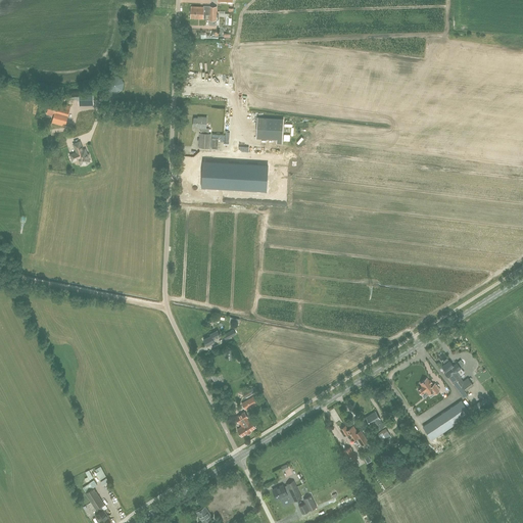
[(203,6),(203,7),(191,7),(191,11),(191,18),(203,18),(205,18),(206,15),(209,15),(209,20),(216,20),(216,13),(217,7),(210,7),(210,6),(203,6)]
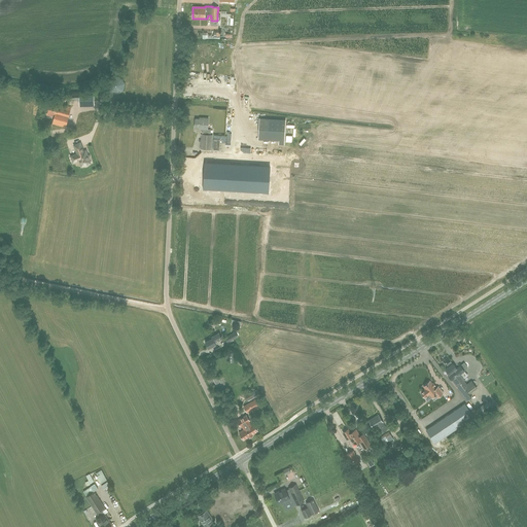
[(124,86),(124,85),(124,84),(124,83),(124,82),(123,81),(123,80),(121,80),(121,79),(120,79),(119,78),(118,78),(117,78),(116,77),(115,77),(114,78),(113,78),(112,78),(111,78),(111,79),(110,79),(110,80),(109,80),(109,81),(108,82),(108,83),(108,84),(107,85),(107,86),(108,88),(108,89),(108,90),(109,90),(109,91),(109,92),(110,92),(110,93),(111,93),(112,94),(113,94),(114,94),(115,94),(116,94),(117,94),(118,94),(119,94),(119,93),(120,93),(121,93),(121,92),(123,92),(123,91),(123,90),(124,90),(124,89),(124,88),(124,86)]
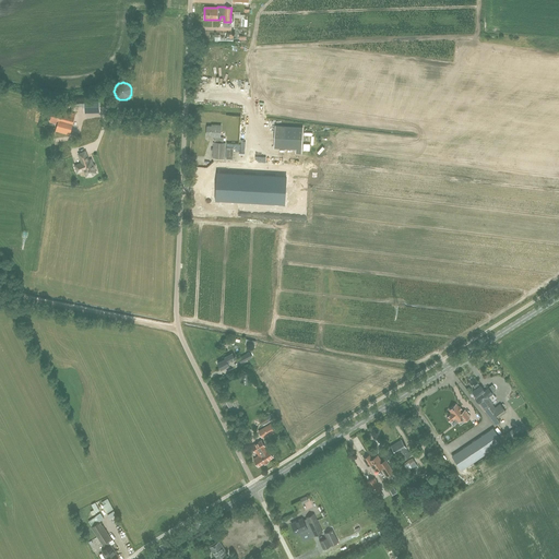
[(100,100),(84,100),(84,97),(75,98),(74,107),(84,107),(84,113),(100,113),(100,100)]
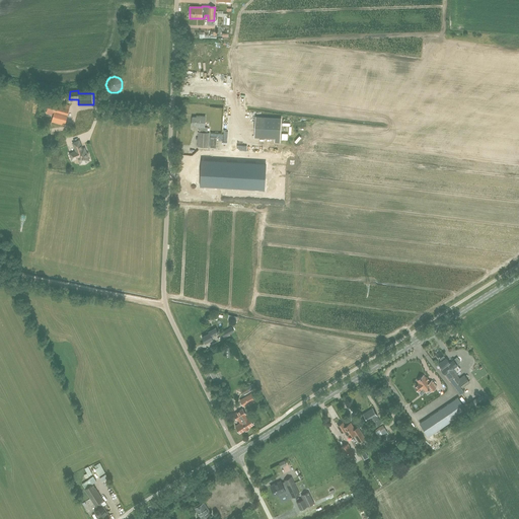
[(65,126),(70,105),(50,100),(47,114),(54,116),(52,122),(65,126)]
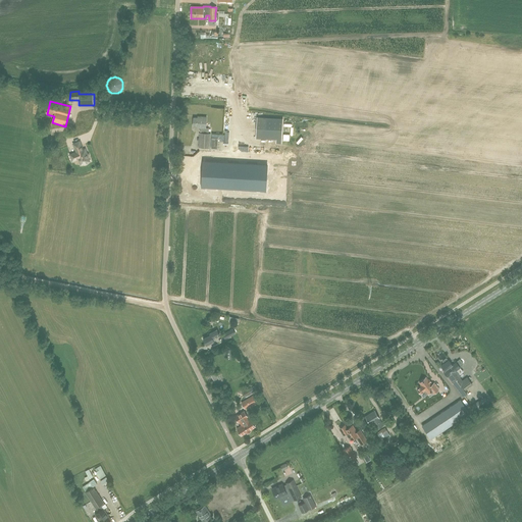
[(209,148),(210,134),(208,134),(208,128),(206,128),(206,117),(198,116),(197,118),(194,117),(193,126),(198,126),(197,127),(200,128),(199,147),(209,148)]
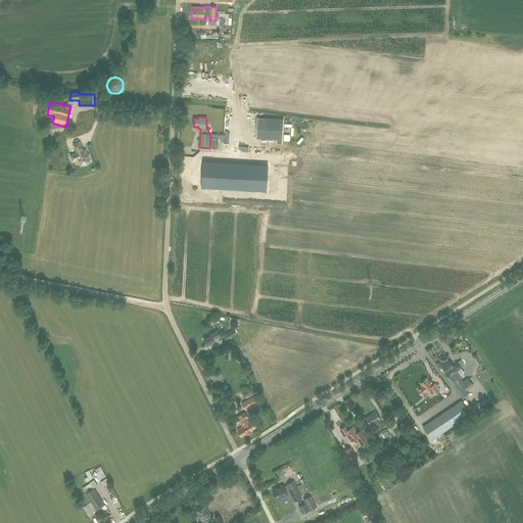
[(283,119),(257,117),(256,138),(277,139),(277,143),(282,144),(283,119)]
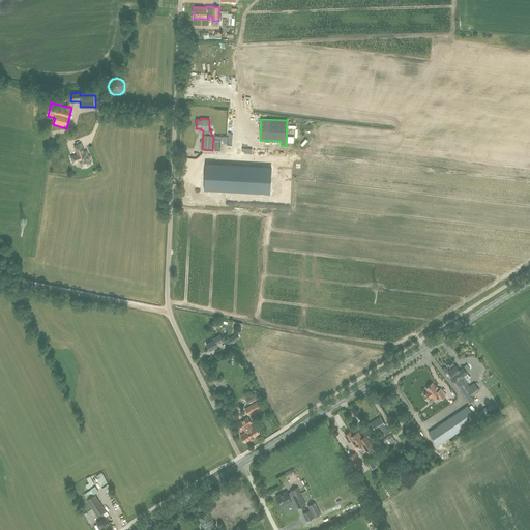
[(88,166),(89,165),(91,164),(86,151),(84,152),(81,144),(75,146),(77,153),(70,156),(74,165),(81,162),(82,168),(84,167),(85,167),(87,167),(88,166)]
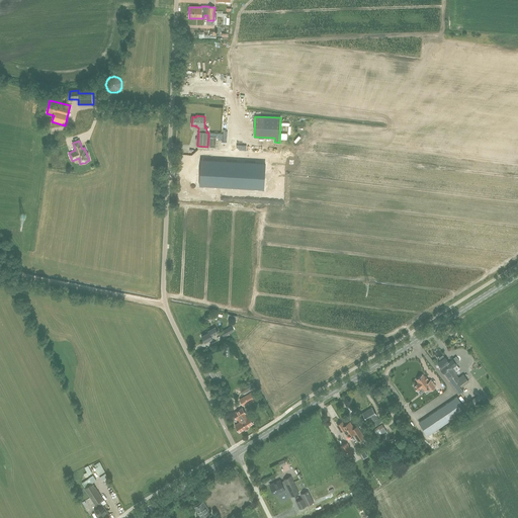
[(202,186),(203,186),(264,189),(265,164),(208,161),(207,165),(203,165),(202,186)]
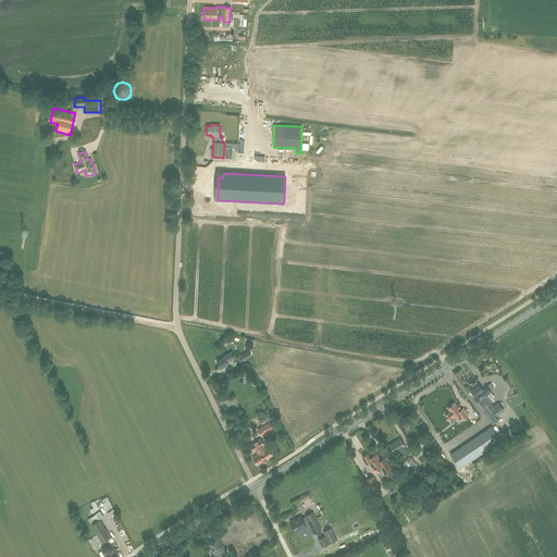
[(217,362),(220,368),(229,364),(226,362),(234,358),(232,353),(224,357),(224,358),(217,362)]
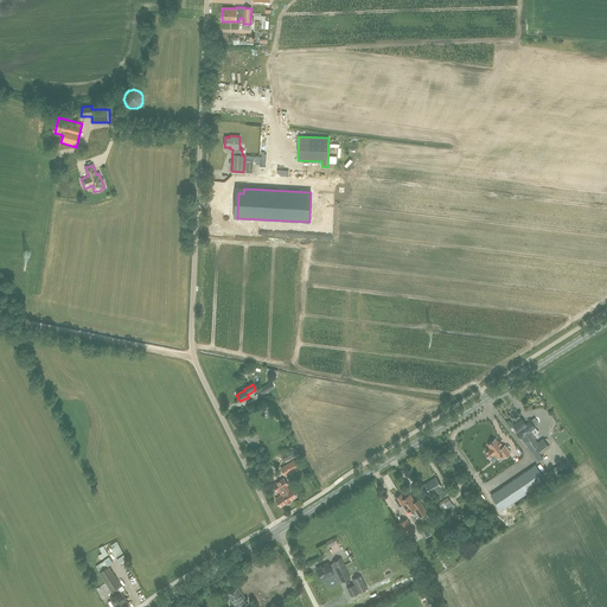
[(270,384),(260,390),(262,395),(273,389),(270,384)]
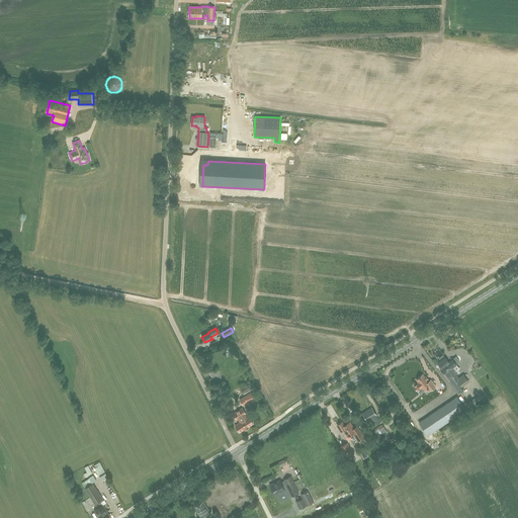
[(449,380),(449,379),(456,374),(457,373),(452,367),(459,361),(456,357),(448,362),(445,357),(444,358),(443,355),(439,358),(441,361),(438,363),(441,368),(440,369),(449,380)]
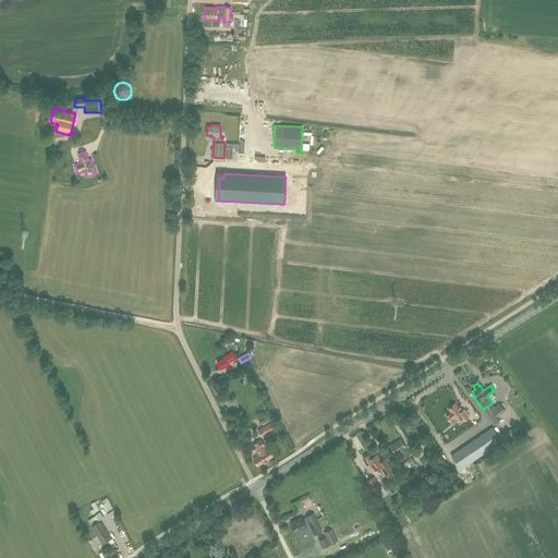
[(229,410),(235,408),(231,399),(229,400),(227,401),(226,402),(229,410)]
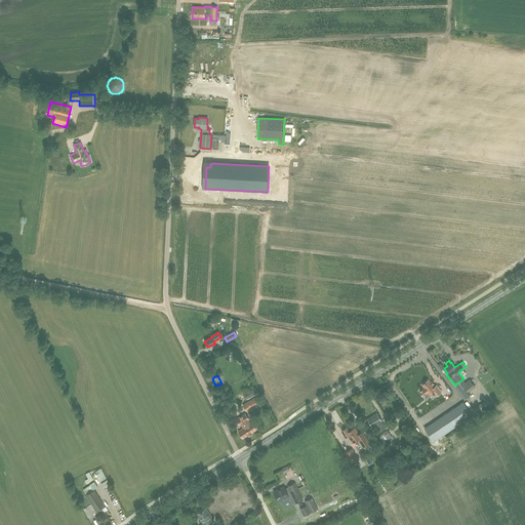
[(429,379),(421,385),(423,388),(422,389),(419,391),(419,392),(423,396),(426,394),(427,394),(428,392),(429,392),(430,393),(432,395),(434,393),(436,396),(441,391),(437,386),(435,388),(433,385),(434,385),(432,381),(431,382),(429,379)]
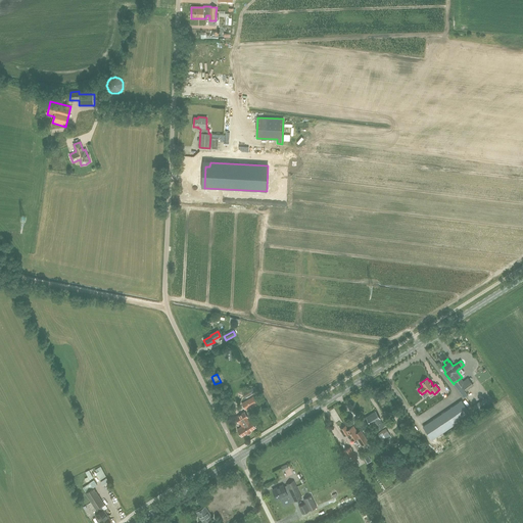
[(461,378),(454,383),(464,397),(468,394),(465,391),(473,385),(468,378),(464,382),(461,378)]
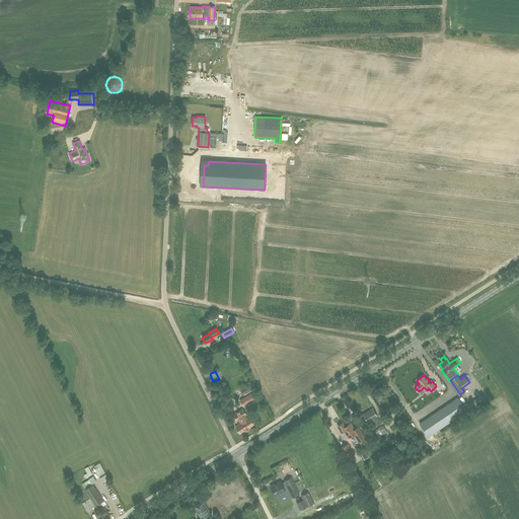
[(244,396),(252,392),(249,386),(242,390),(244,396)]
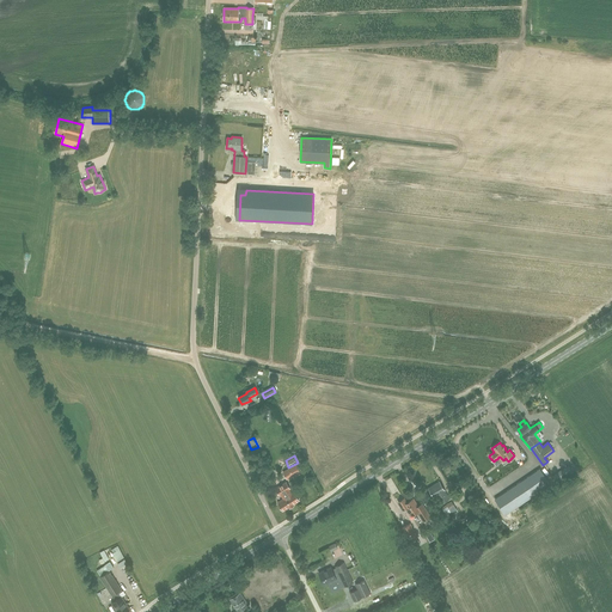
[(287,479),(301,471),(297,464),(286,471),(285,467),(283,469),(280,463),(270,467),(276,477),(283,472),(287,479)]
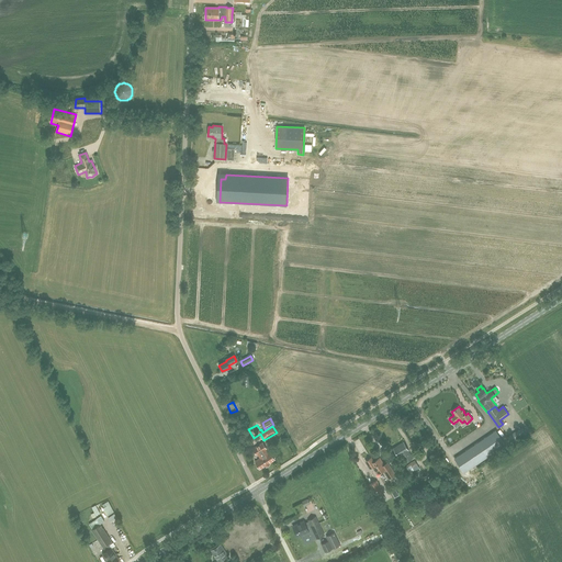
[(454,459),(464,472),(505,445),(496,430),(454,459)]
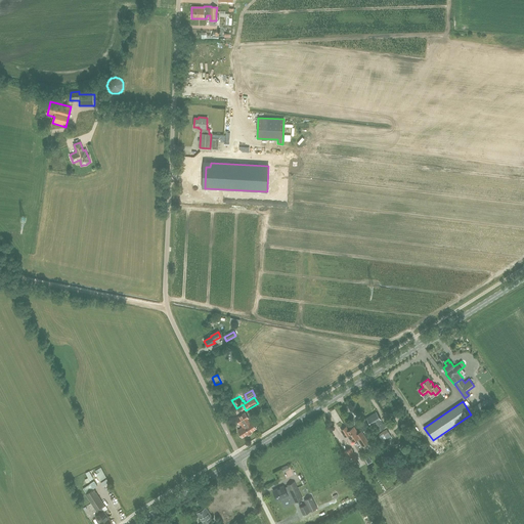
[(249,419),(247,415),(245,412),(236,419),(239,424),(241,424),(243,427),(237,430),(243,437),(248,434),(248,435),(250,434),(252,433),(251,432),(256,429),(252,422),(250,423),(248,419),(249,419)]
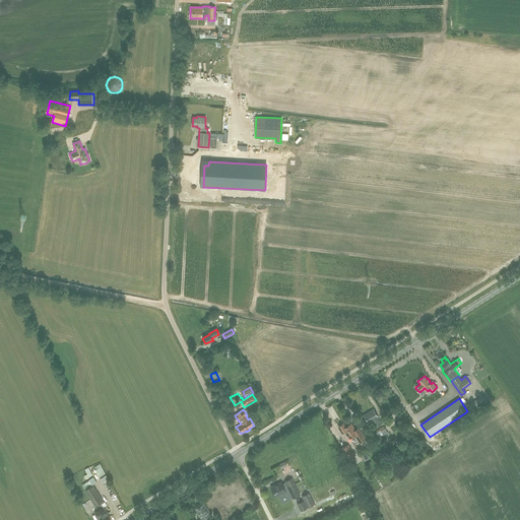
[(376,427),(382,424),(378,417),(373,409),(364,415),(369,423),(372,420),(376,427)]
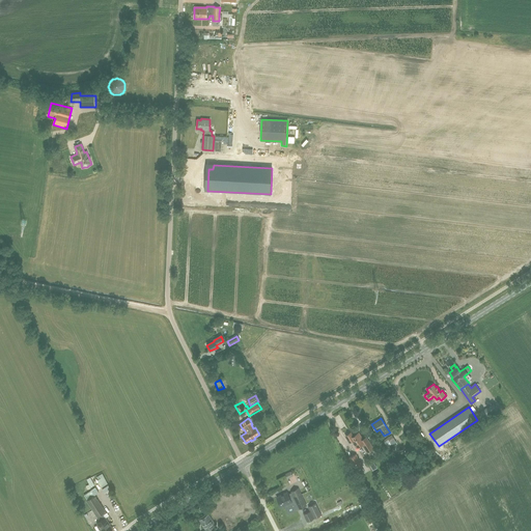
[(357,448),(362,444),(367,452),(373,448),(366,437),(363,439),(359,432),(353,437),(351,432),(345,436),(350,443),(353,441),(357,448)]
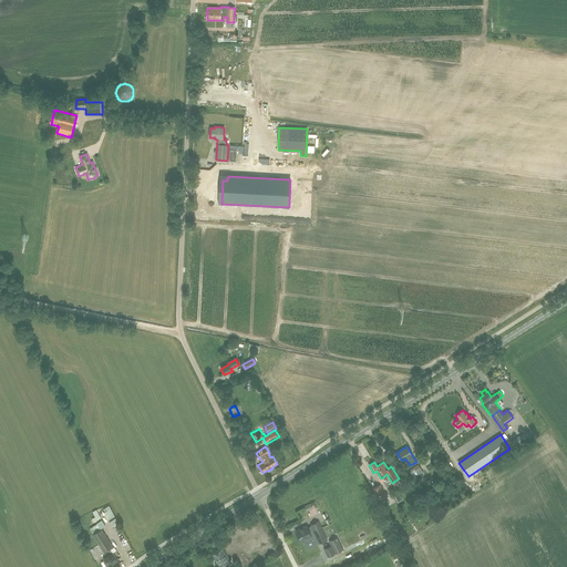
[(414,477),(419,475),(423,472),(419,465),(410,471),(414,477)]
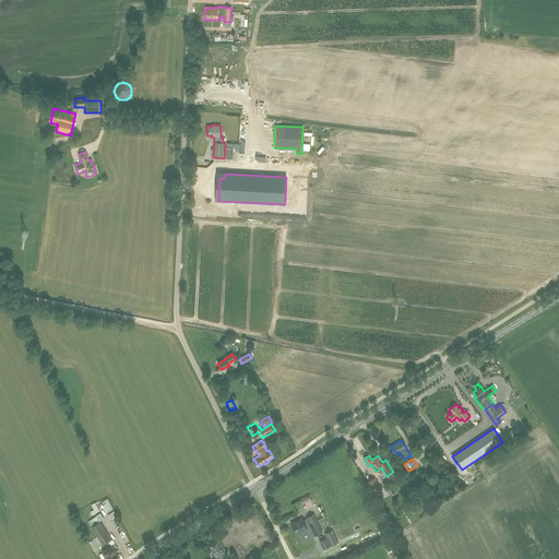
[(375,478),(368,482),(375,495),(381,491),(375,478)]
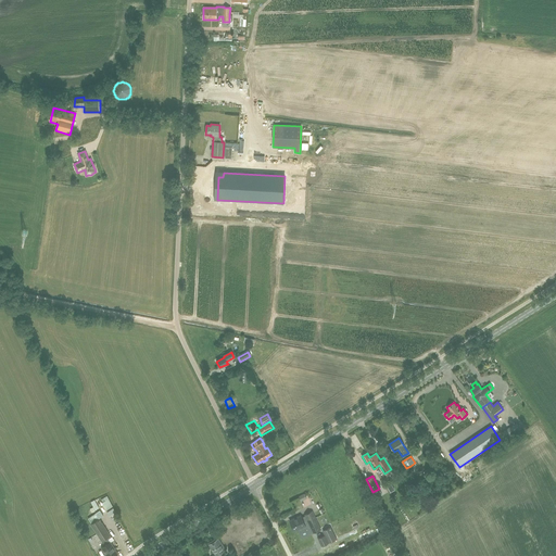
[(91,523),(100,518),(103,517),(100,510),(88,518),(91,523)]
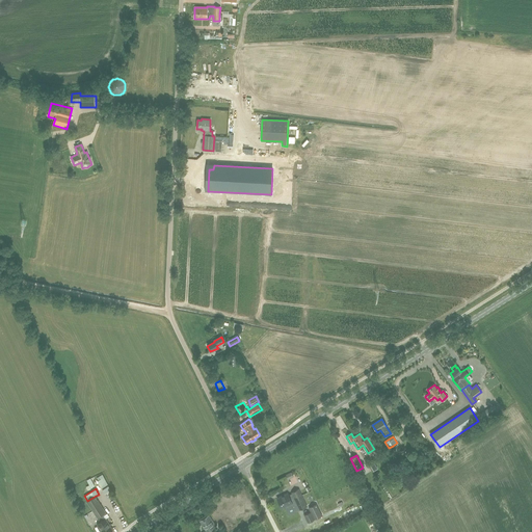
[(299,510),(307,506),(298,489),(292,493),(294,498),(290,499),(288,493),(276,498),(282,509),(293,503),(296,502),(299,510)]
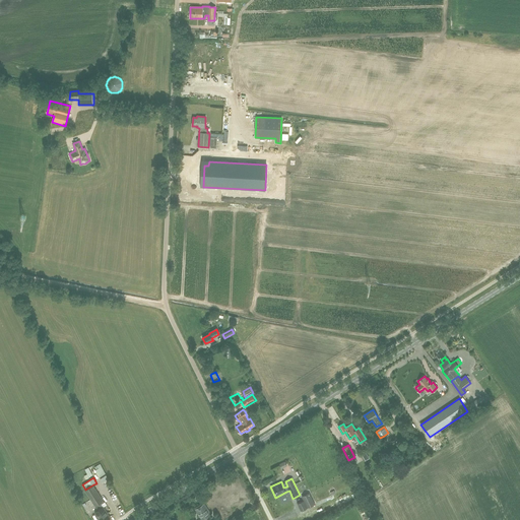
[(107,519),(110,518),(103,507),(102,505),(105,503),(93,484),(85,490),(98,511),(94,513),(99,519),(107,519)]
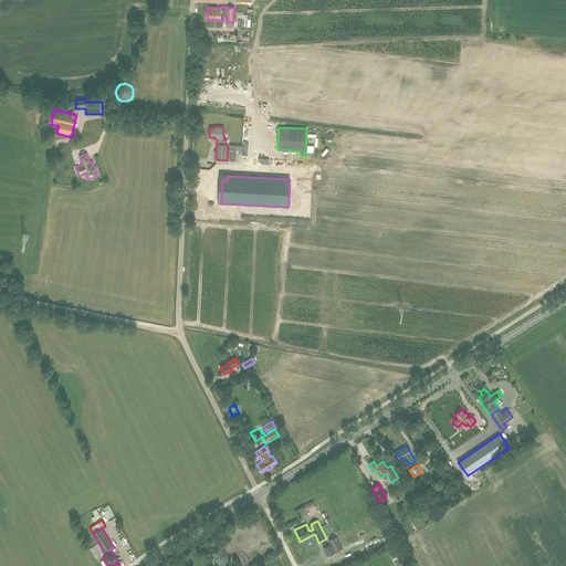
[(333,556),(332,557),(334,561),(343,557),(346,555),(344,551),(341,553),(336,555),(335,552),(343,548),(336,536),(327,540),(329,545),(323,548),(327,556),(332,554),(333,556)]
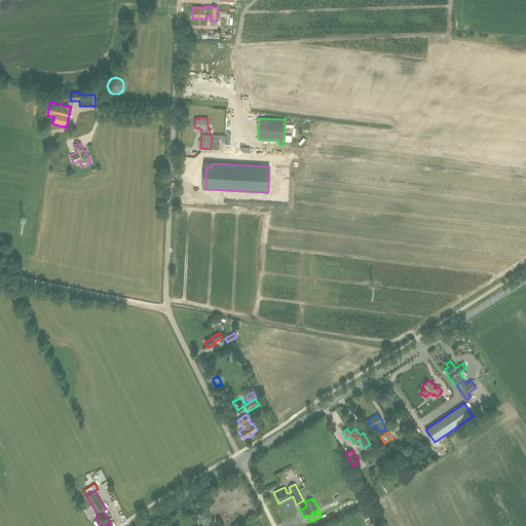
[(201,525),(203,525),(213,521),(207,510),(196,517),(201,525)]
